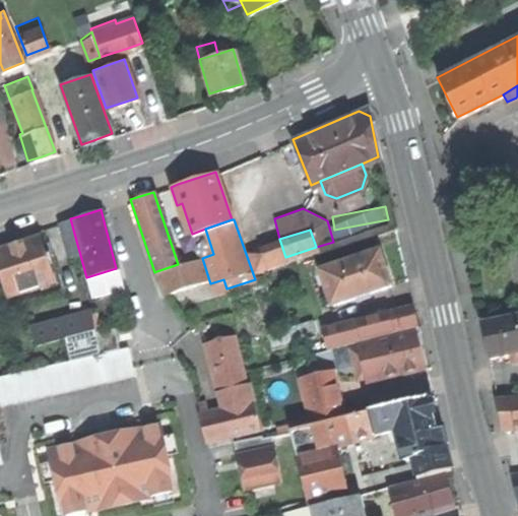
[(0,272),(7,294),(53,278),(39,236),(20,241),(0,247),(0,272)]
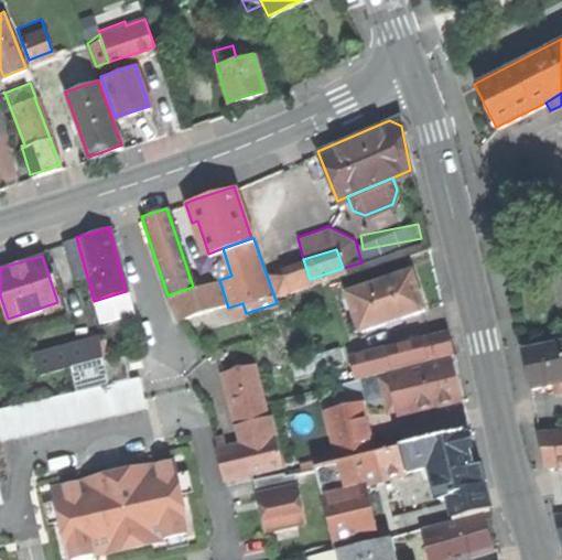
[(272,291),(310,279),(303,259),(266,272),(272,291)]
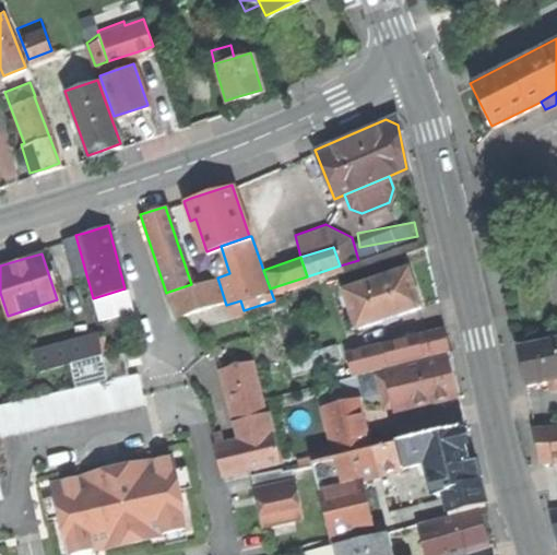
[(405,269),(342,291),(347,311),(350,311),(355,328),(417,306),(414,295),(405,269)]
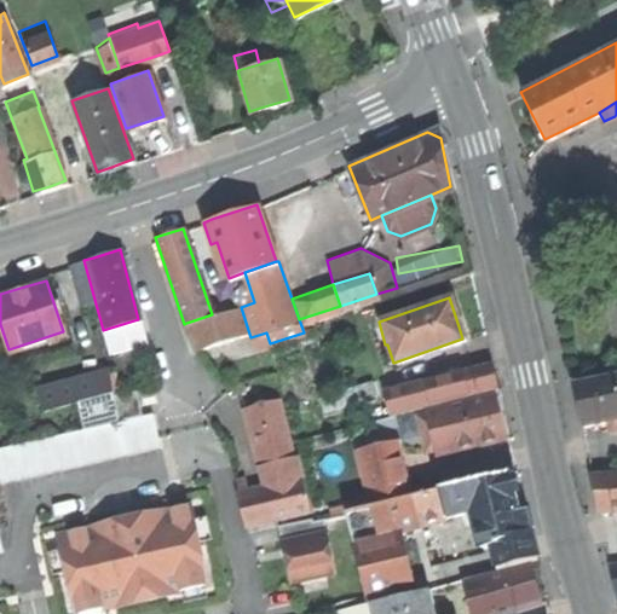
[(195,348),(248,330),(241,307),(236,308),(236,307),(212,314),(186,323),(195,348)]
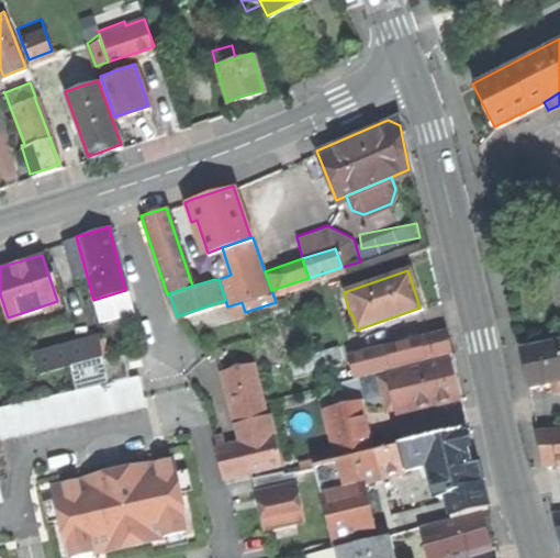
[(350,375),(450,352),(445,326),(415,335),(345,354),(350,375)]
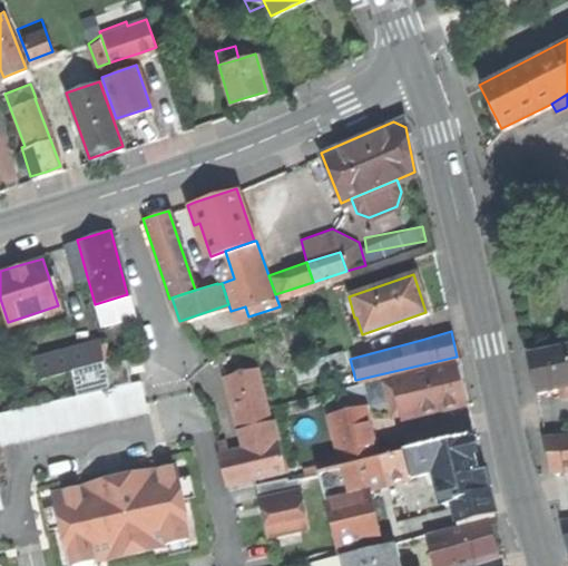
[(72,369),(77,392),(106,386),(101,362),(103,361),(98,333),(39,363),(39,378),(72,369)]
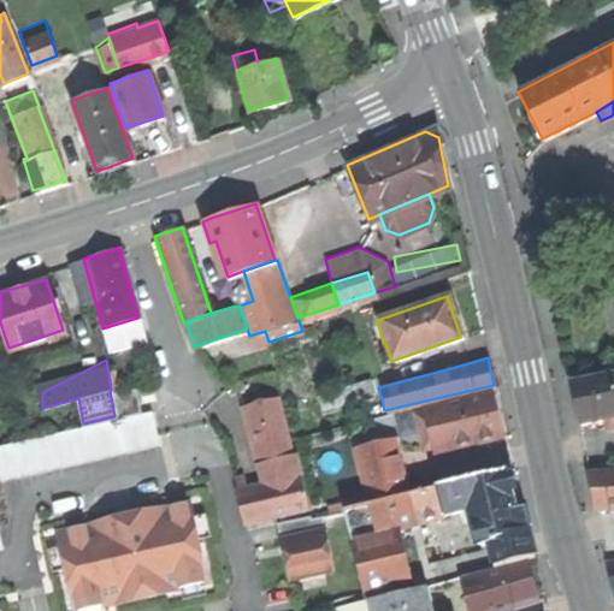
[(613,371),(570,380),(577,421),(585,419),(603,415),(604,422),(613,420),(613,371)]
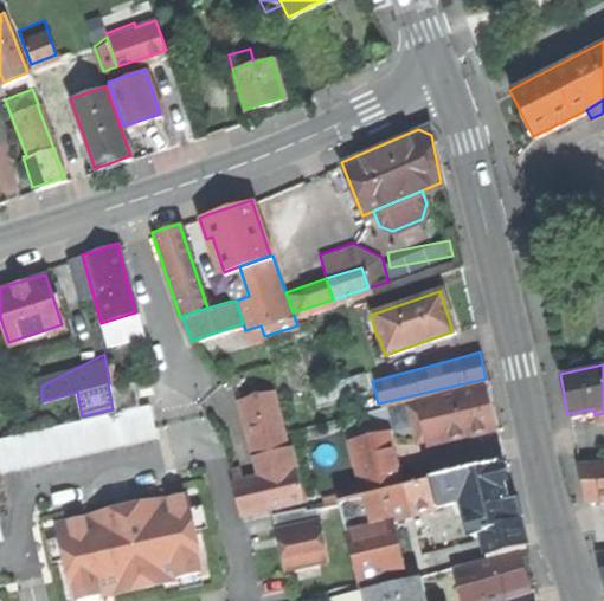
[(338,396),(367,386),(362,372),(333,382),(338,396)]
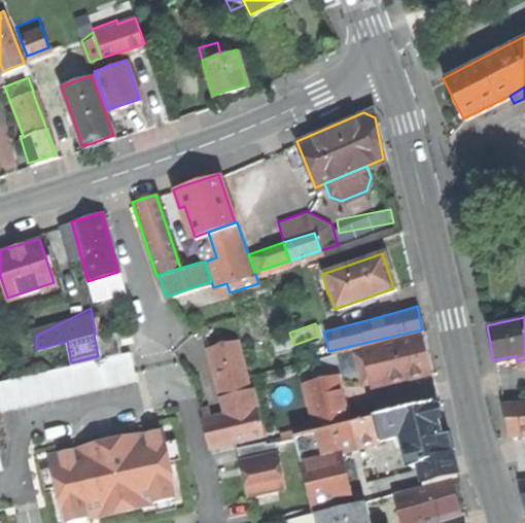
[(117,342),(131,339),(128,327),(115,330),(117,342)]
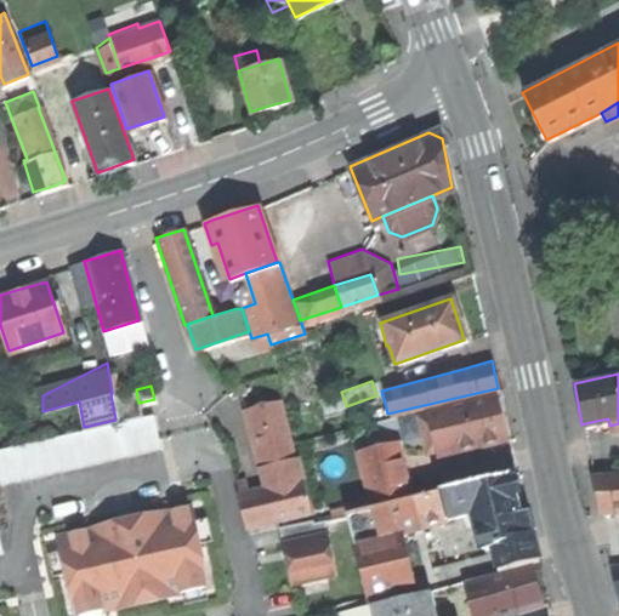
[(0,483),(158,445),(149,412),(140,415),(138,409),(134,389),(112,393),(111,394),(115,420),(84,427),(0,446),(0,483)]
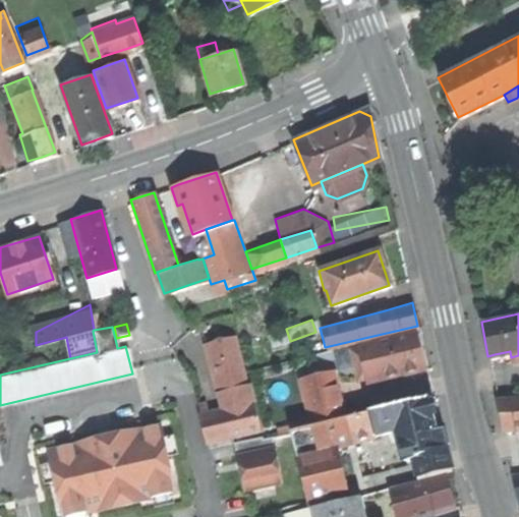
[(363,381),(421,366),(418,350),(414,331),(356,347),(363,381)]
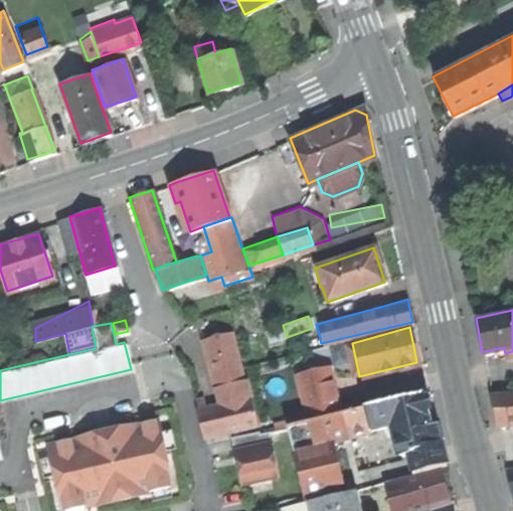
[(219,385),(242,378),(231,331),(202,338),(206,355),(214,386),(219,385)]
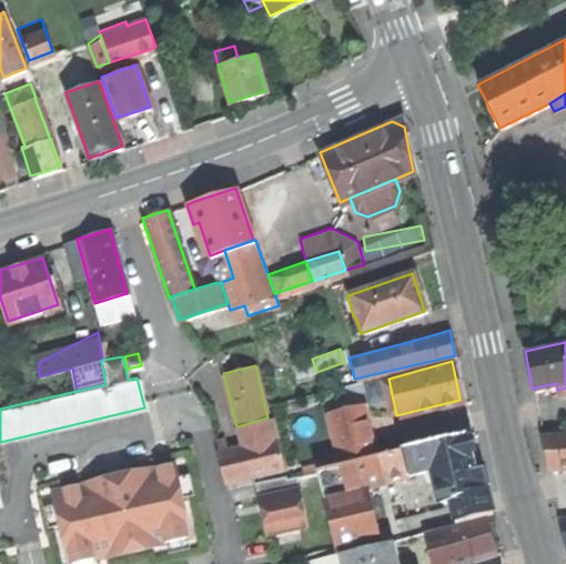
[(359,404),(329,412),(341,462),(371,454),(359,404)]
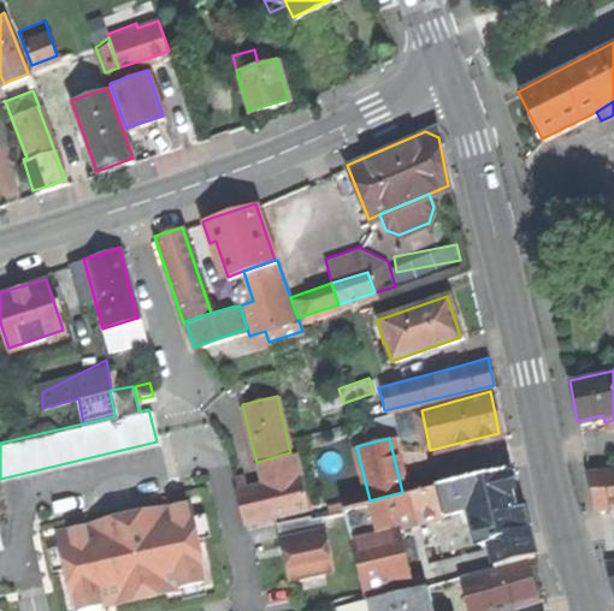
[(293,450),(290,452),(263,461),(269,482),(247,487),(243,474),(234,478),(244,522),(308,506),(301,474),(299,475),(293,450)]
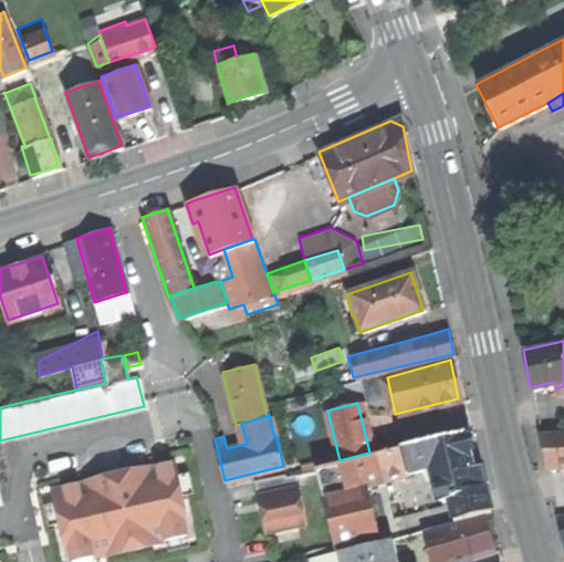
[(563,429),(539,430),(546,464),(555,464),(563,462),(563,429)]
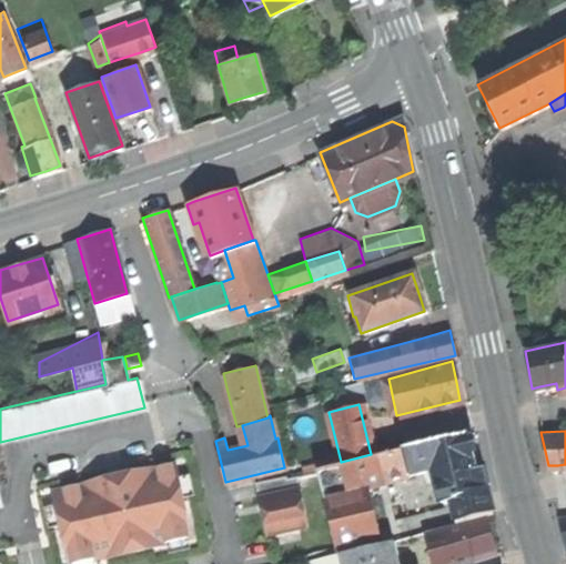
[(341,462),(319,466),(337,549),(378,539),(366,482),(430,466),(437,495),(444,500),(450,499),(455,520),(491,511),(485,486),(477,490),(472,464),(464,432),(371,454),(341,462)]
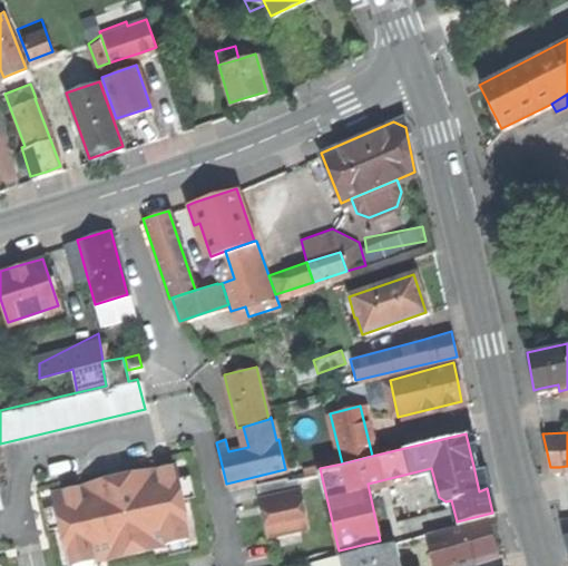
[(66,565),(191,538),(174,465),(117,477),(49,491),(66,565)]
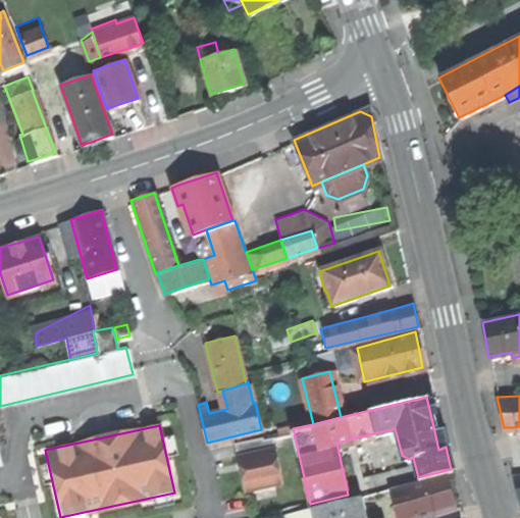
[(236,453),(274,445),(271,432),(232,442),(236,453)]
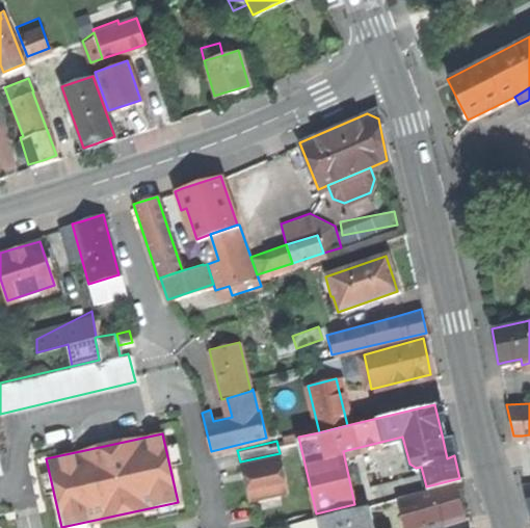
[(288,490),(280,453),(240,462),(242,472),(248,498),(288,490)]
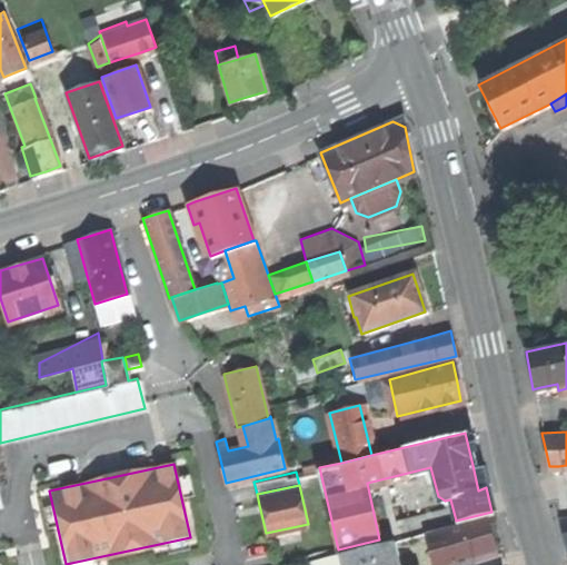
[(426,533),(433,564),(447,564),(495,553),(491,537),(486,517),(426,533)]
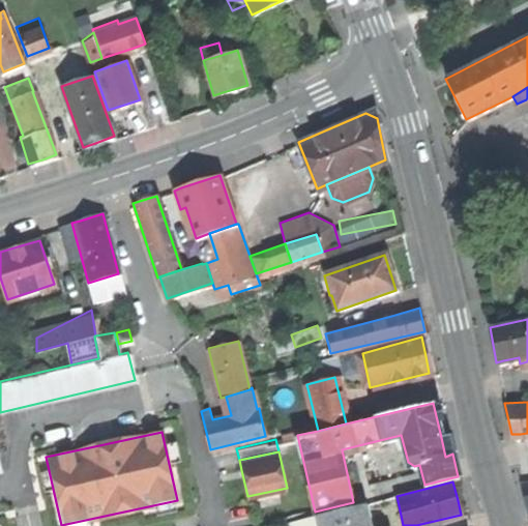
[(369,525),(363,505),(289,522),(290,525),(369,525)]
